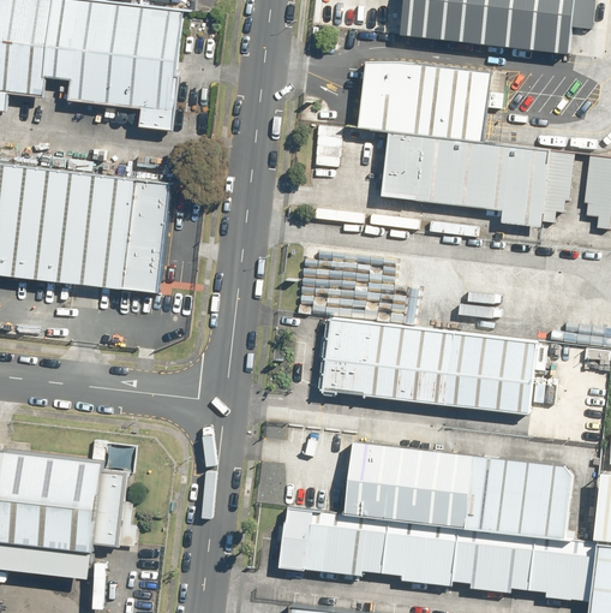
[(0,111),(5,112),(7,93),(42,97),(45,77),(70,79),(67,100),(141,108),(138,128),(171,131),(177,78),(174,78),(181,11),(82,0),(0,0),(0,111)]
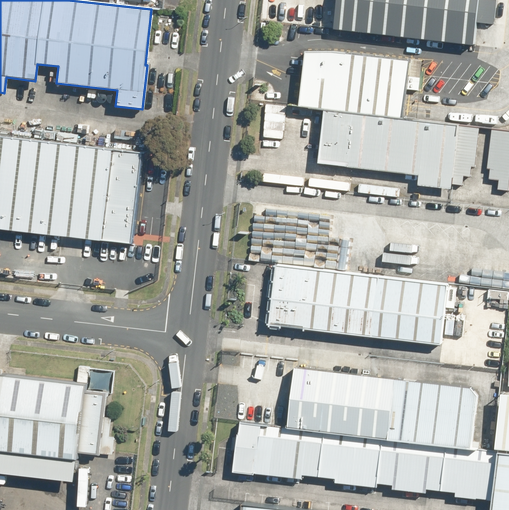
[(323,0),(320,36),(464,51),(469,0),(323,0)]
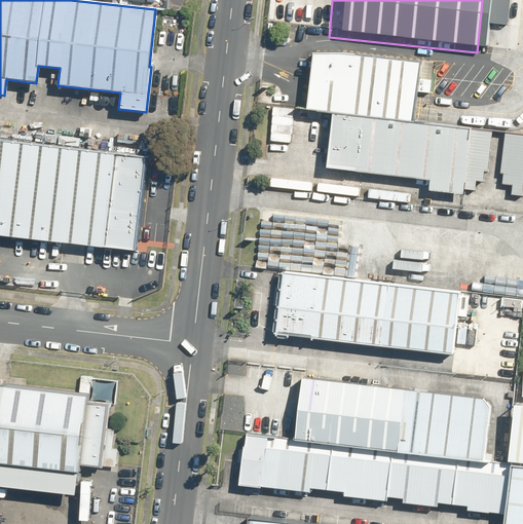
[(341,52),(312,53),(306,109),(332,112),(413,122),(417,92),(447,97),(451,66),(341,52)]
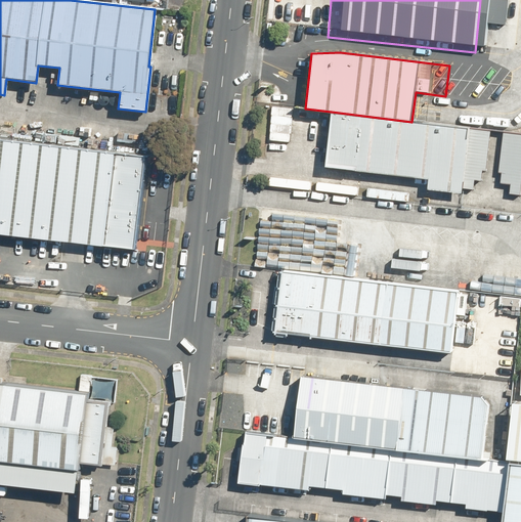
[(411,122),(331,112),(324,167),(427,179),(426,190),(460,194),(461,189),(468,128),(411,122)]
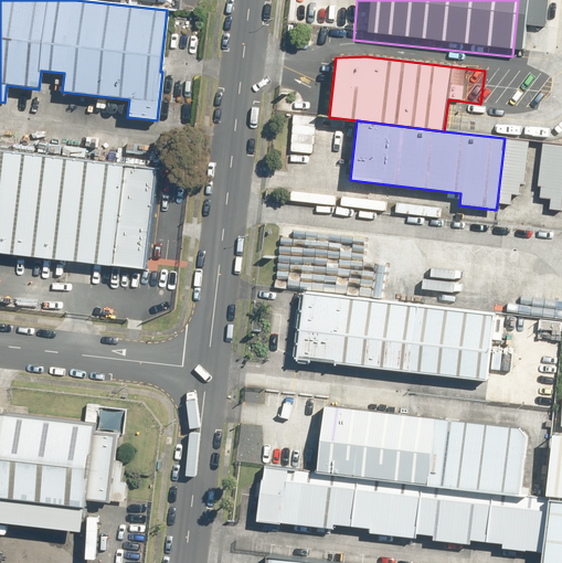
[(497,204),(508,205),(509,194),(517,195),(518,184),(521,186),(527,141),(505,138),(497,204)]
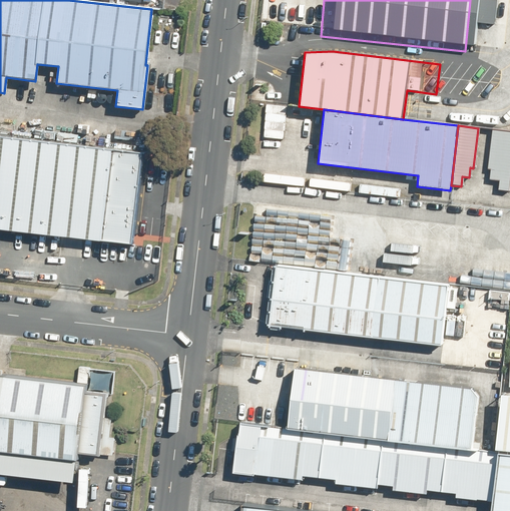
[(509,168),(509,131),(490,129),(486,169),(489,169),(488,179),(497,180),(496,190),(507,192),(509,168)]
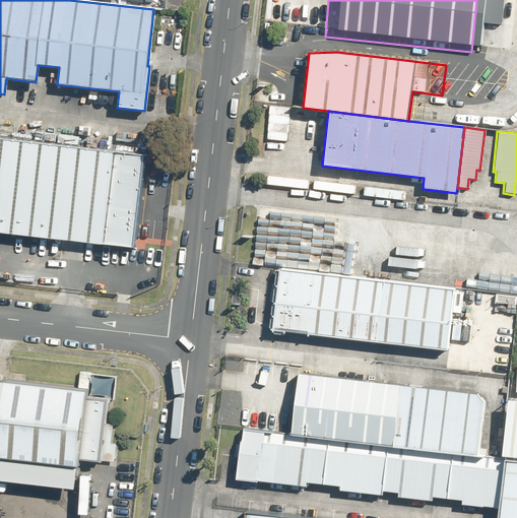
[(144,153),(0,136),(0,232),(133,247),(144,153)]
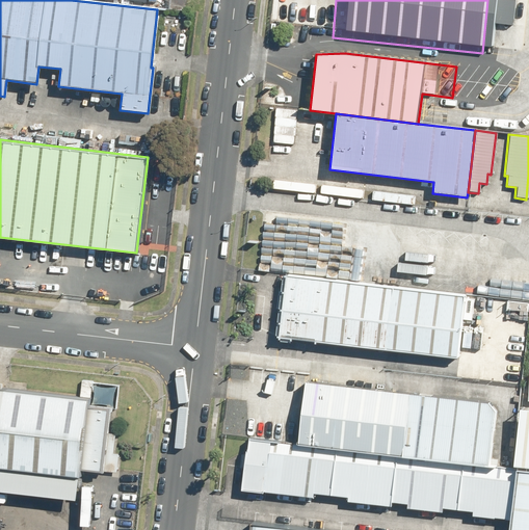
[(464,296),(286,275),(279,338),(456,358),(464,296)]
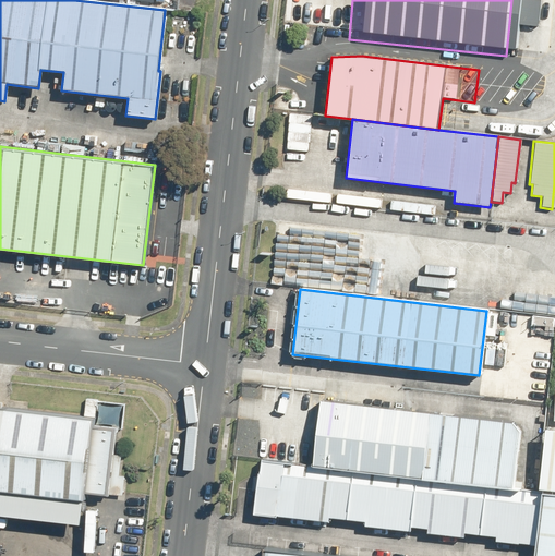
[(513,490),(519,432),(511,422),(321,400),(317,430),(284,425),(280,459),(312,462),(312,467),(513,490)]
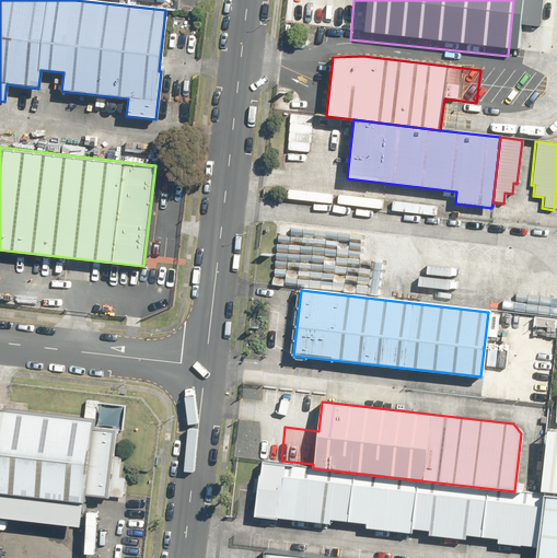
[(115,430),(93,427),(93,420),(0,408),(0,515),(81,526),(85,495),(122,499),(124,479),(118,478),(120,458),(112,457),(115,430)]
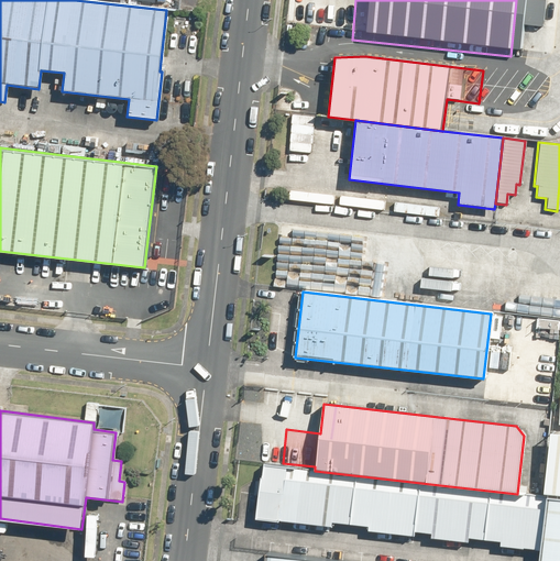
[(559,421),(538,420),(533,486),(559,488),(559,421)]
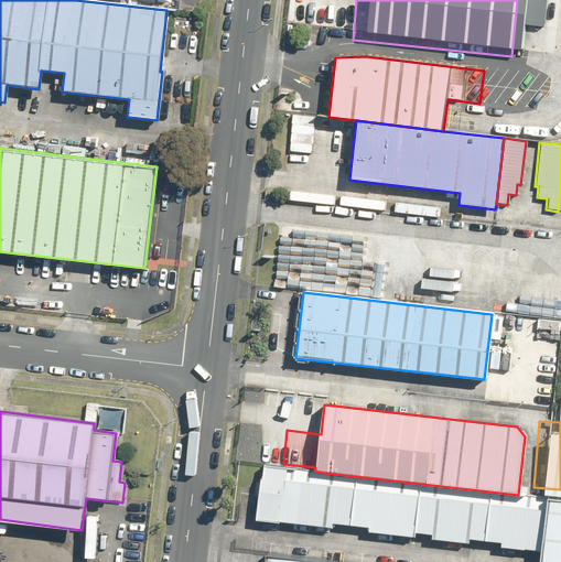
[(256,520),(331,529),(332,523),(368,528),(368,533),(414,538),(414,533),(431,535),(430,540),(467,544),(468,539),(500,542),(499,548),(541,553),(548,498),(518,495),(315,472),(262,465),(256,520)]
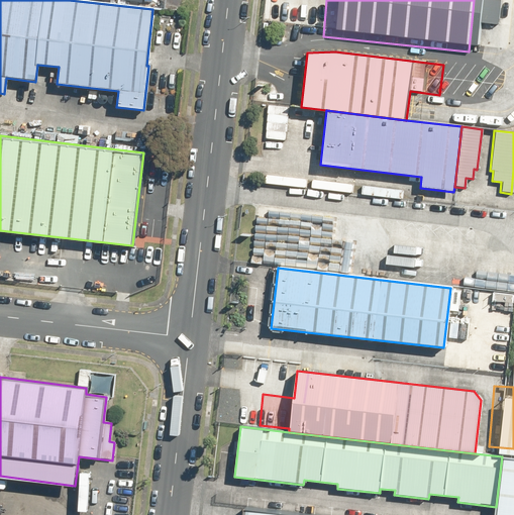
[(513,514),(513,457),(502,456),(496,507),(494,514),(513,514)]
